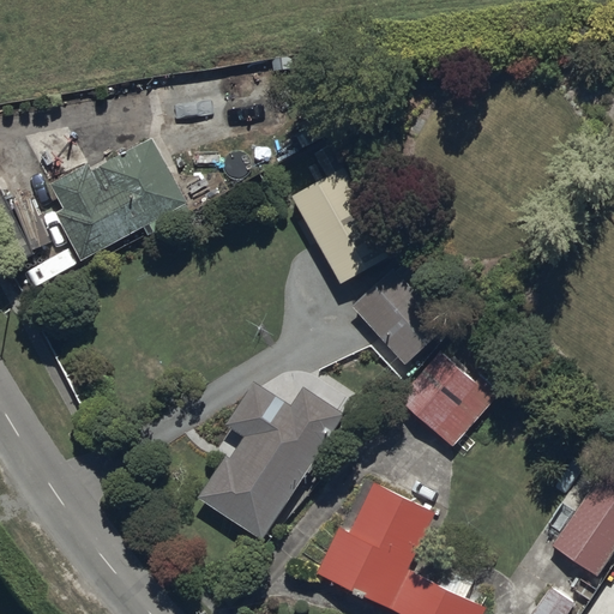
[(191,72),(152,80),(166,139),(230,125),(224,100),(240,97),(238,86),(254,84),(252,76),(266,72),(263,58),(192,73),(191,72)]
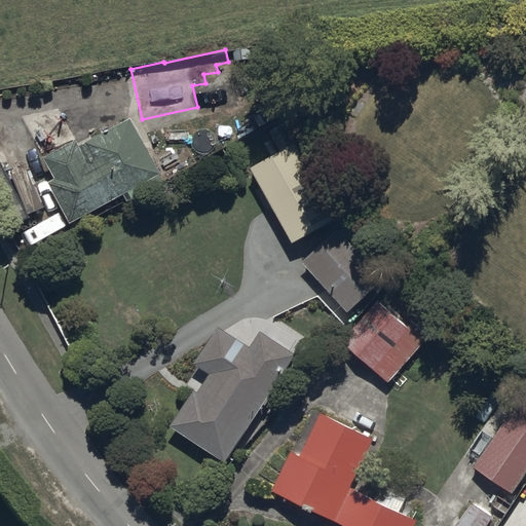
[(162,174),(130,118),(79,147),(76,140),(44,157),(55,178),(46,183),(70,225),(122,196),(126,202),(163,182),(159,175),(162,174)]
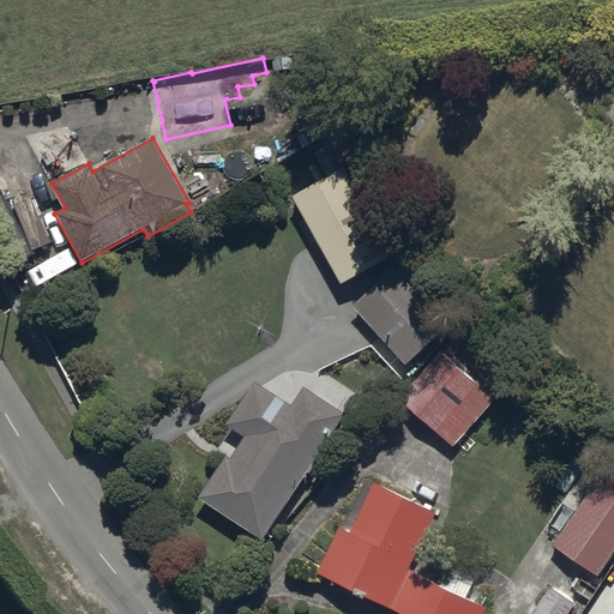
[(344,167),(293,197),(341,283),(393,254),(344,167)]
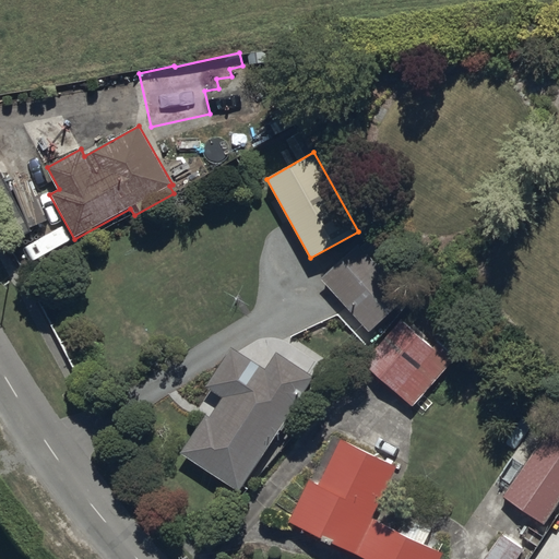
[(356,246),(321,280),(370,331),(405,297),(356,246)]
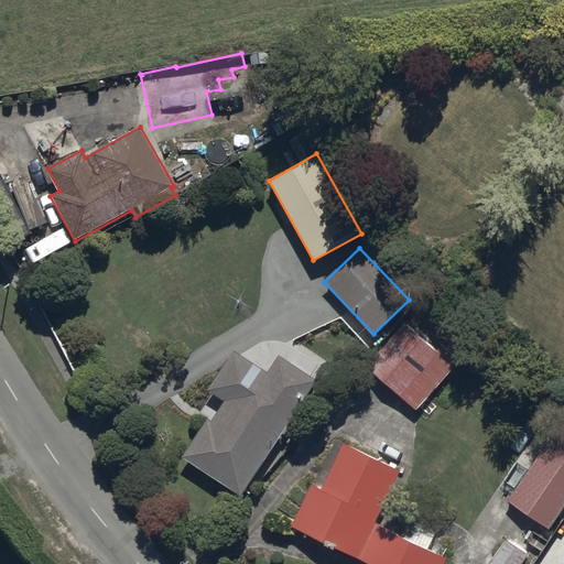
[(436,350),(404,322),(367,366),(418,410),(462,360),(442,344),(436,350)]
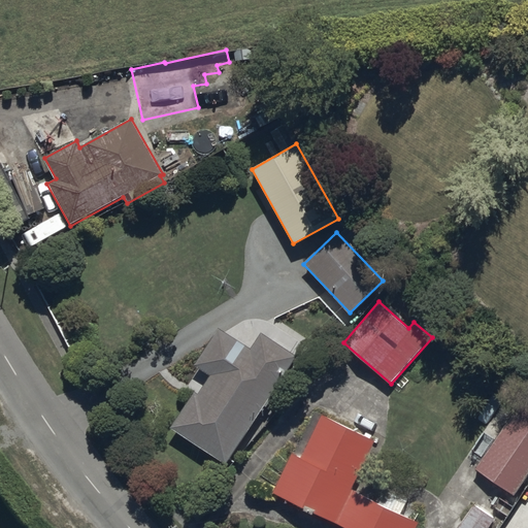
[(195,391),(171,427),(227,465),(305,347),(267,322),(244,321),(226,331),(219,327),(195,364),(198,366),(186,386),(195,391)]
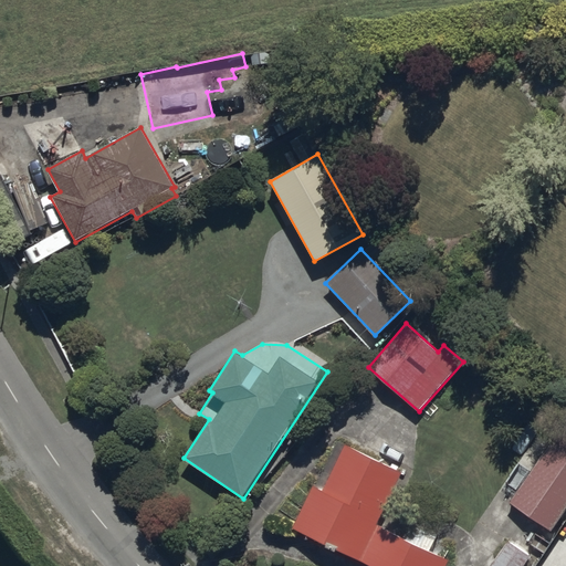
[(565,430),(561,427),(509,501),(552,531),(565,510),(565,430)]
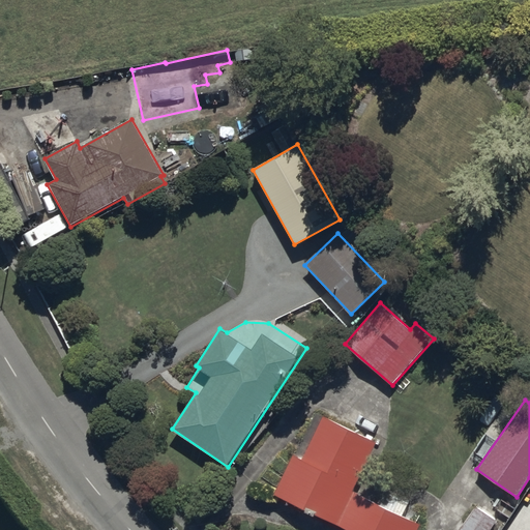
[(353,491),(376,441),(321,416),(302,457),(294,452),(273,497),(344,529),(416,529),(421,522),(353,491)]
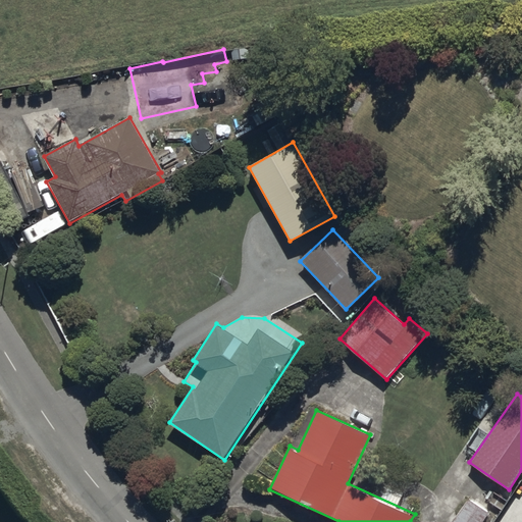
[(481,521),(489,512),(470,498),(451,521),(481,521)]
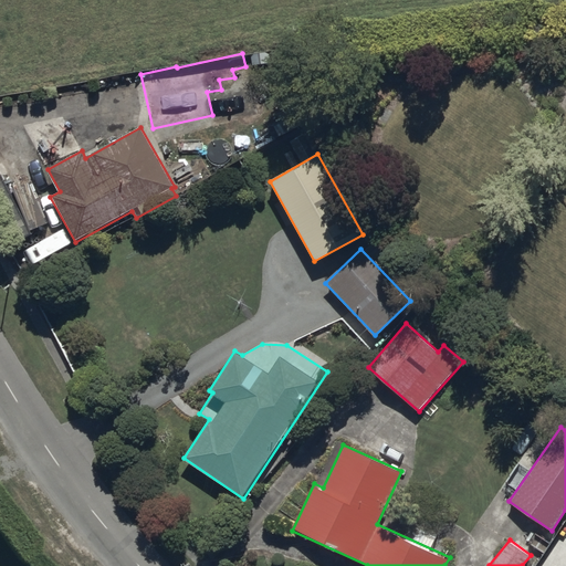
All buildings are outlined.
